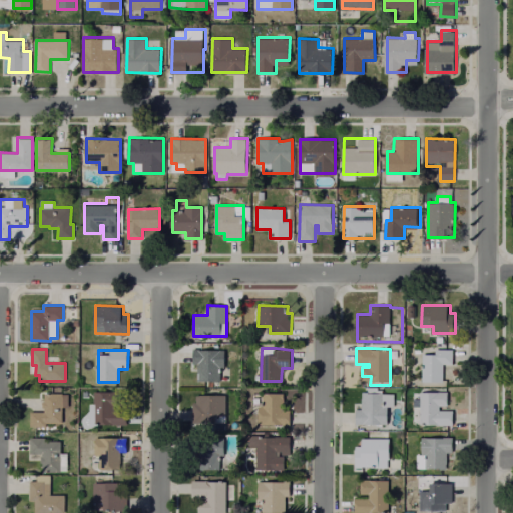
[(220,350),(220,381),(198,381),(198,373),(194,373),(194,350),(220,350)]
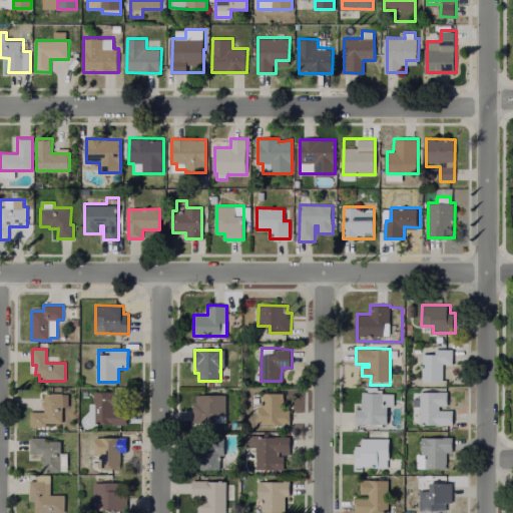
[(454,350),(454,364),(444,364),(444,382),(423,382),(423,354),(437,354),(437,350),(454,350)]
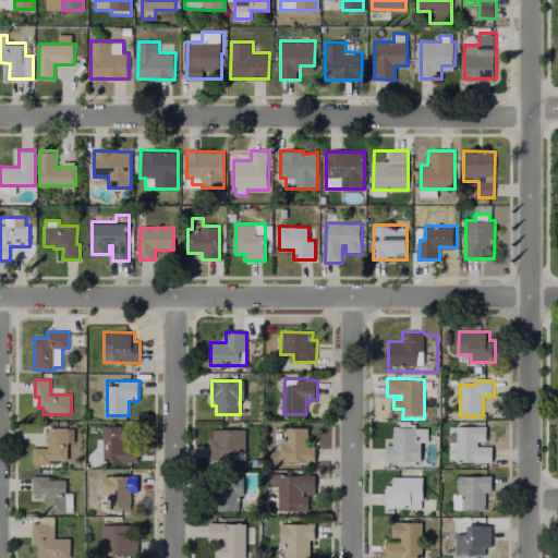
[(124,426),(124,446),(140,446),(140,462),(95,462),(95,449),(98,449),(98,439),(102,439),(104,426),(124,426)]
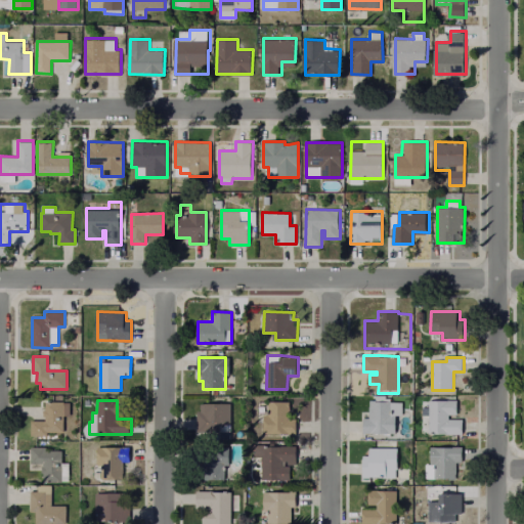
[(459,400),(459,415),(449,415),(449,419),(465,419),(464,434),(430,434),(430,432),(423,432),(423,420),(430,420),(430,412),(423,412),(424,401),(430,401),(459,400)]
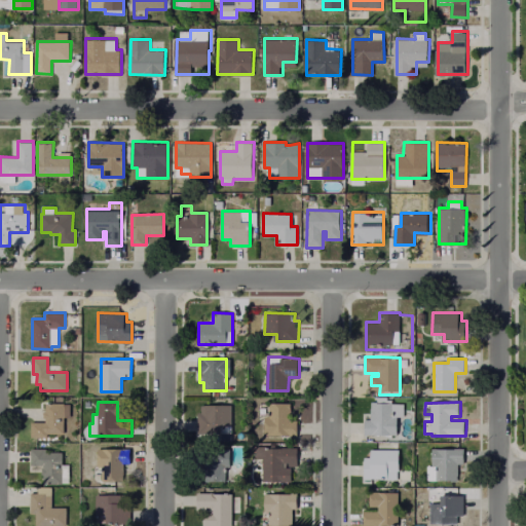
[(291,403),(291,420),(298,420),(298,435),(266,435),(266,416),(270,416),(270,403),(291,403)]
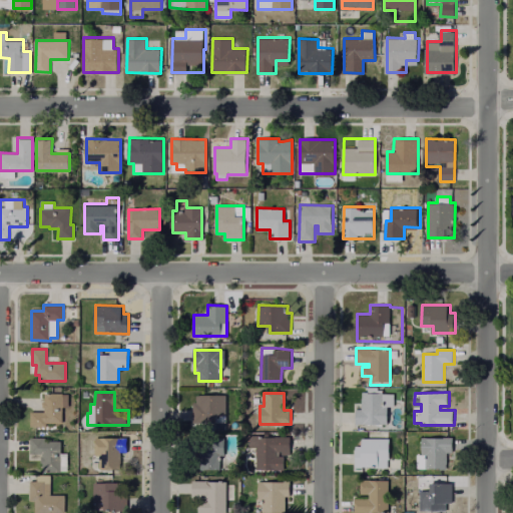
[(383,393),(383,409),(388,409),(388,424),(356,424),(356,405),(362,405),(362,393),(383,393)]
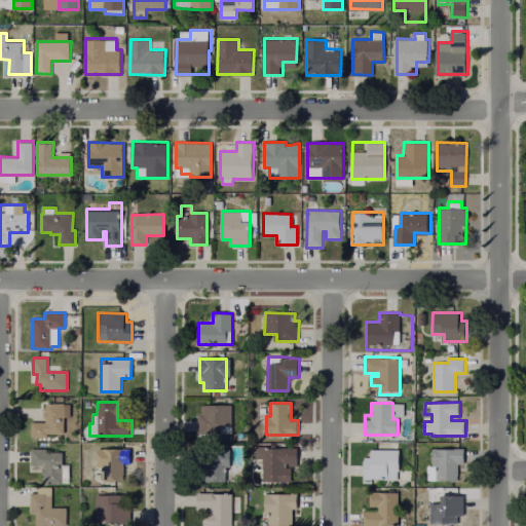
[(70,404),(70,417),(64,417),(64,434),(51,434),(51,441),(37,441),(37,437),(32,437),(32,422),(45,422),(45,404),(70,404)]
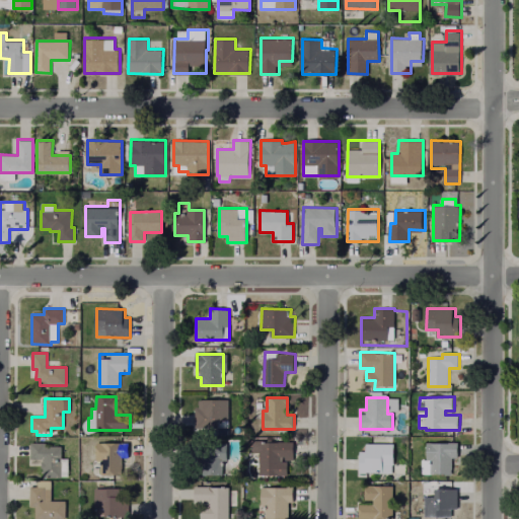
[(228,399),(227,428),(196,428),(196,408),(199,408),(199,399),(228,399)]
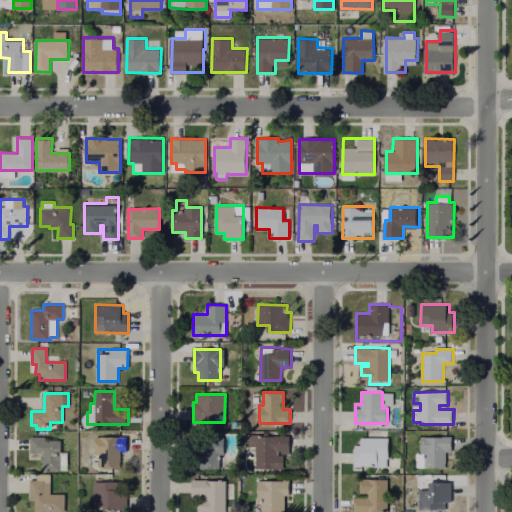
[(397,432),(397,467),(355,467),(355,445),(361,445),(361,437),(386,438),(386,432),(397,432)]
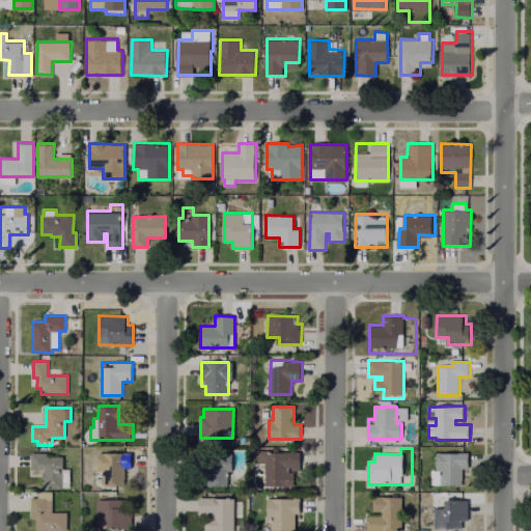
[(301,452),(301,467),(286,467),(286,472),(296,472),(295,486),(266,486),(267,464),(259,464),(259,450),(270,450),(301,452)]
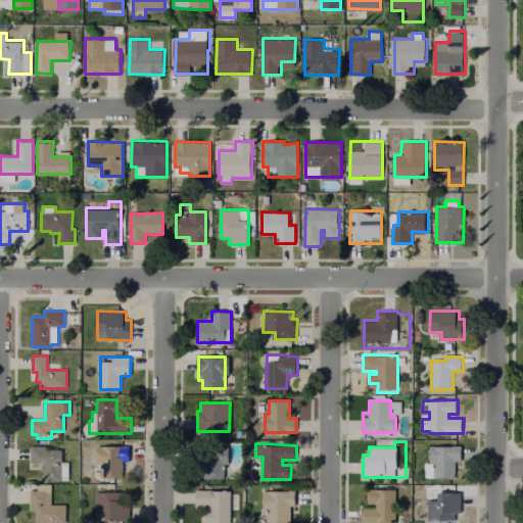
[(63,449),(63,481),(44,481),(44,472),(42,472),(42,466),(44,466),(44,463),(31,463),(32,446),(46,446),(46,449),(63,449)]
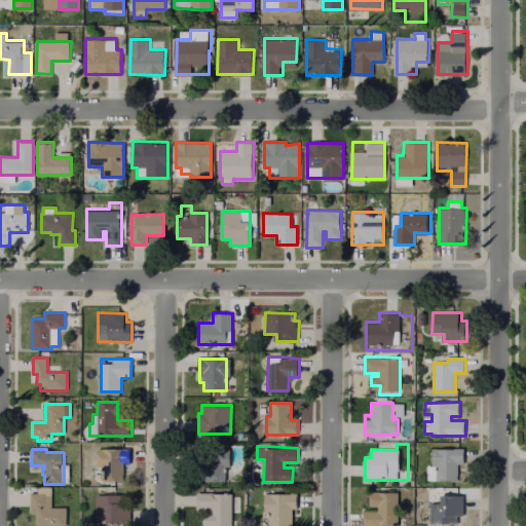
[(130,449),(132,463),(124,463),(124,479),(103,479),(103,472),(105,472),(105,465),(100,465),(100,449),(130,449)]
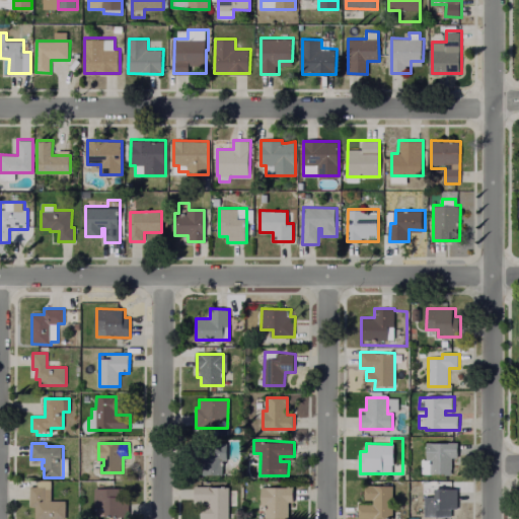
[(226,443),(226,460),(220,460),(220,465),(222,465),(222,474),(202,474),(202,450),(195,450),(195,443),(226,443)]
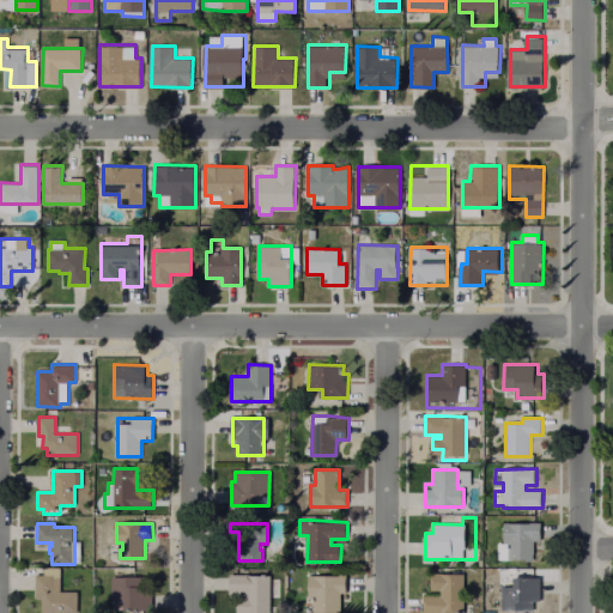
[(542,523),(542,542),(535,542),(535,560),(510,559),(510,544),(507,544),(507,523),(542,523)]
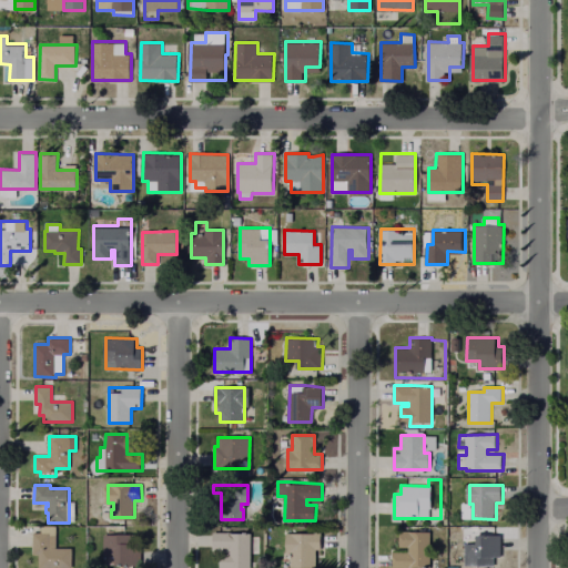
[(57,528),(57,548),(71,548),(71,567),(39,567),(39,555),(33,555),(33,533),(41,533),(41,528),(57,528)]
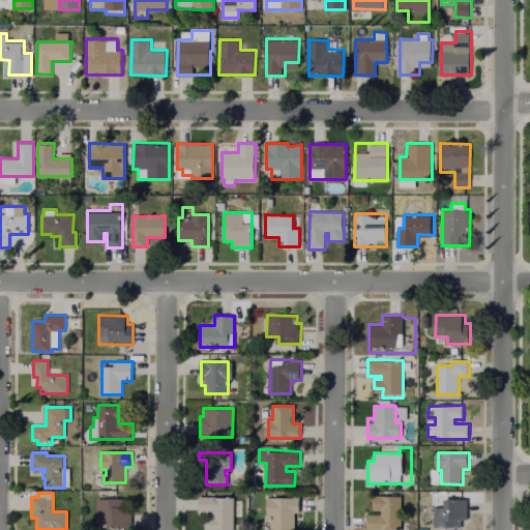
[(402,497),(402,529),(367,529),(367,514),(381,514),(381,510),(374,510),(374,496),(402,497)]
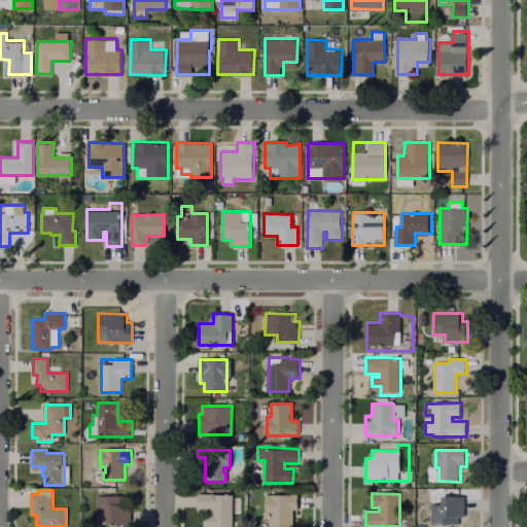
[(238,498),(238,513),(232,513),(232,526),(206,526),(206,514),(212,514),(212,510),(199,510),(199,495),(233,495),(233,498),(238,498)]
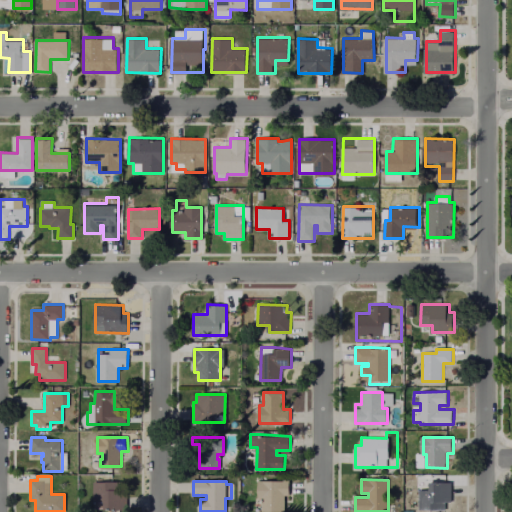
[(291,481),(290,495),(285,495),(285,511),(262,511),(262,498),(258,498),(258,481),(291,481)]
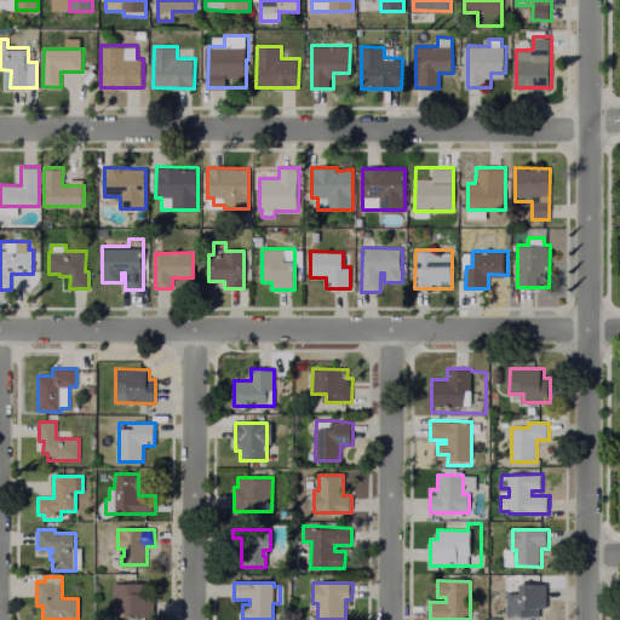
[(153,584),(151,618),(127,618),(127,608),(113,608),(114,584),(153,584)]
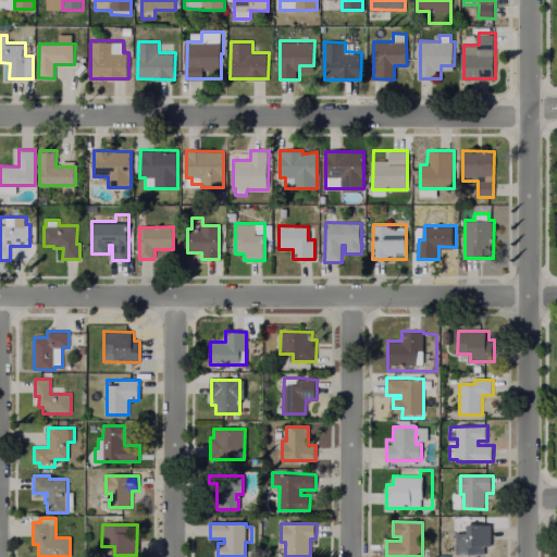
[(492,524),(492,547),(485,547),(485,555),(457,555),(457,533),(470,533),(469,524),(492,524)]
